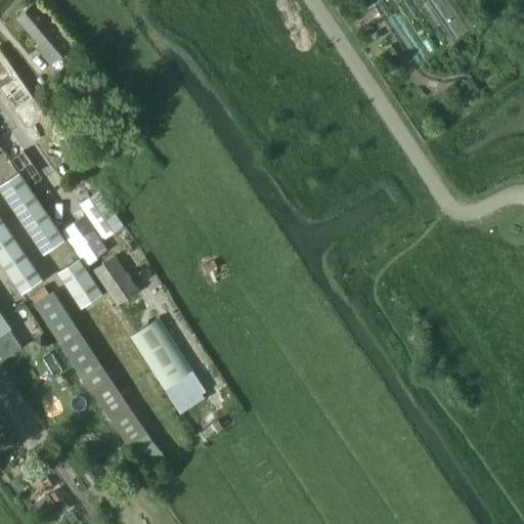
[(51,66),(72,47),(33,2),(16,17),(38,43),(35,46),(51,66)]
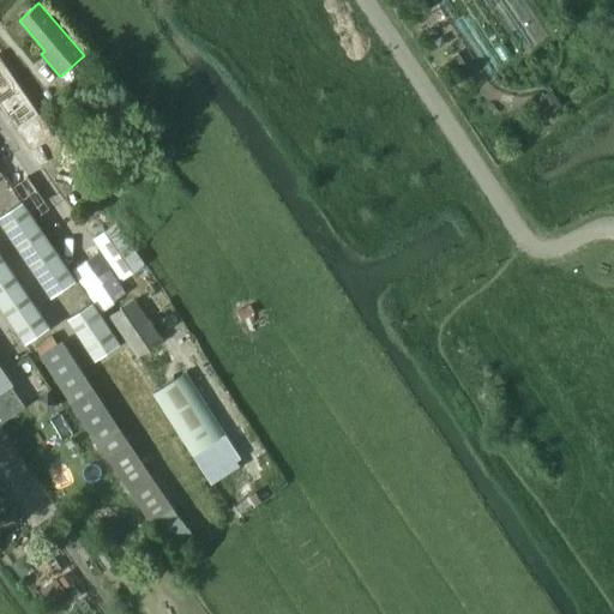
[(465,56),(459,60),(464,67),(470,62),(465,56)]
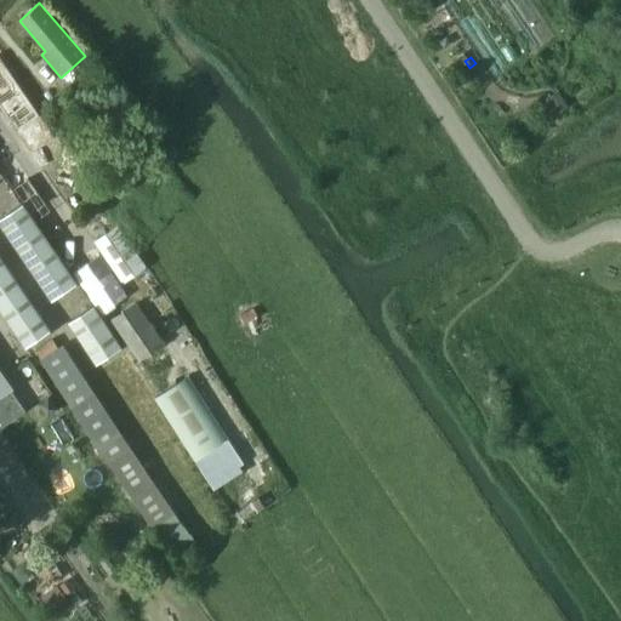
[(9,66),(0,70),(0,106),(5,115),(0,118),(0,124),(24,160),(56,138),(9,66)]
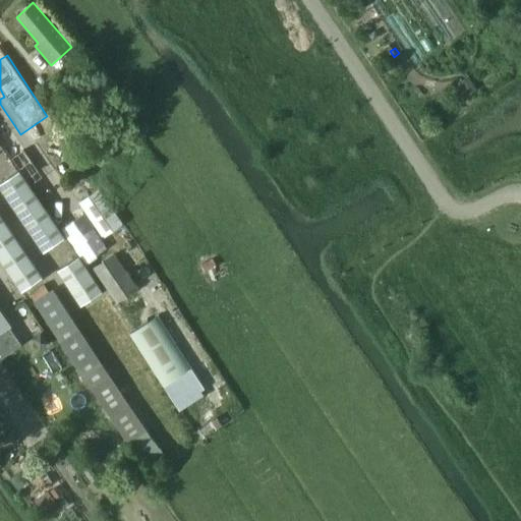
[(466,79),(458,84),(465,96),(473,91),(466,79)]
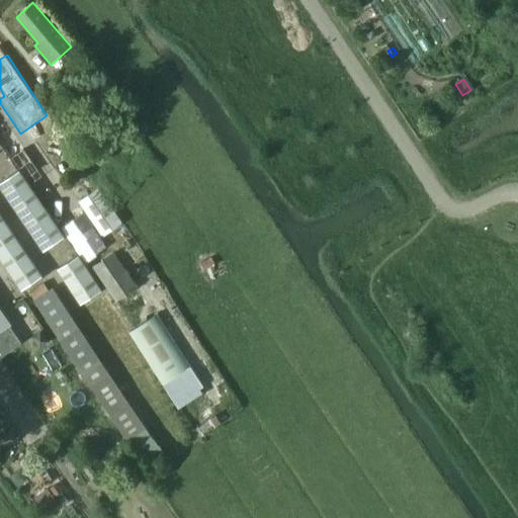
[(41,176),(10,131),(0,138),(0,142),(11,159),(12,159),(29,184),(41,176)]
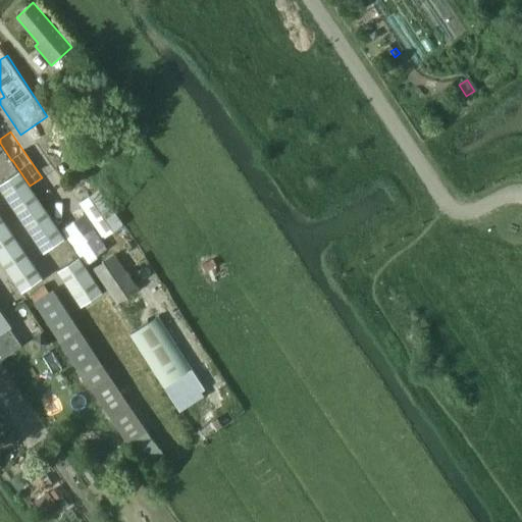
[(18,171),(0,184),(0,188),(44,253),(64,240),(18,171)]
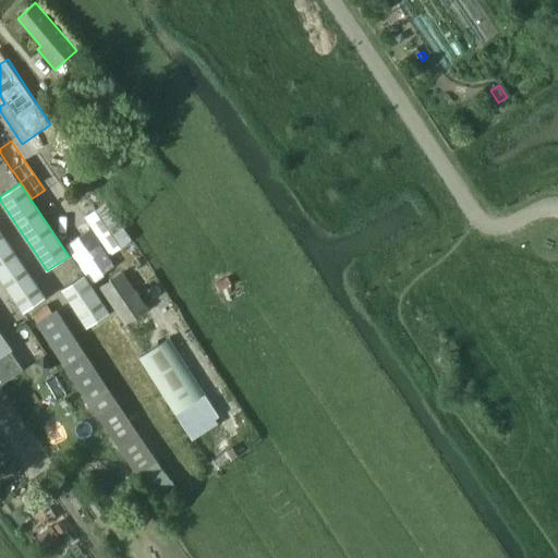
[(106,203),(84,218),(111,255),(132,240),(106,203)]
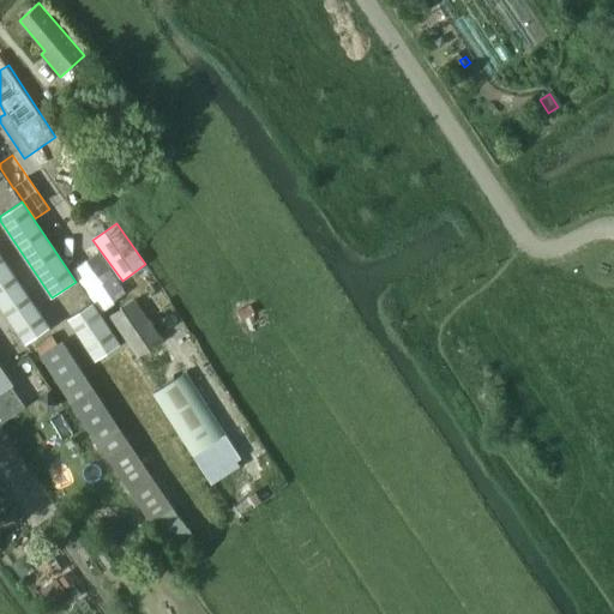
[(90,247),(67,263),(102,314),(125,299),(90,247)]
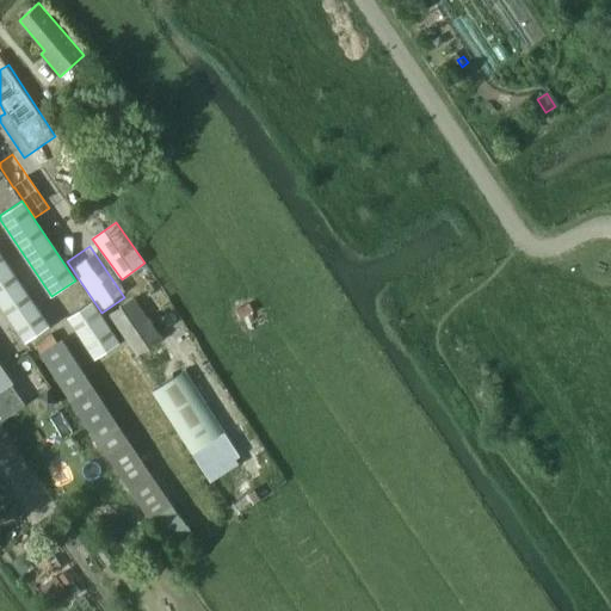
[(0,304),(25,343),(49,327),(0,254),(0,304)]
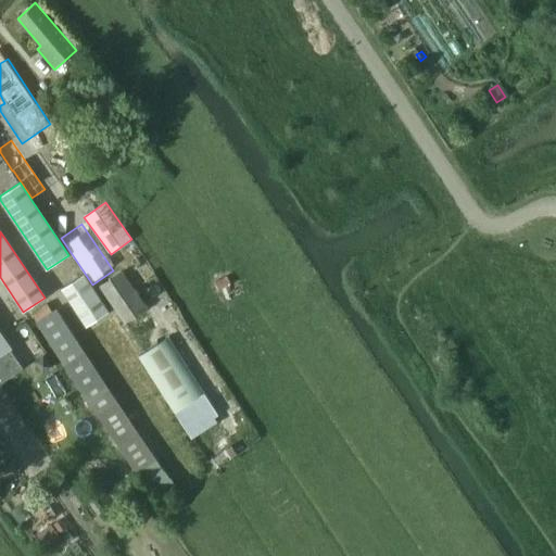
[(99,287),(124,324),(147,308),(122,272),(99,287)]
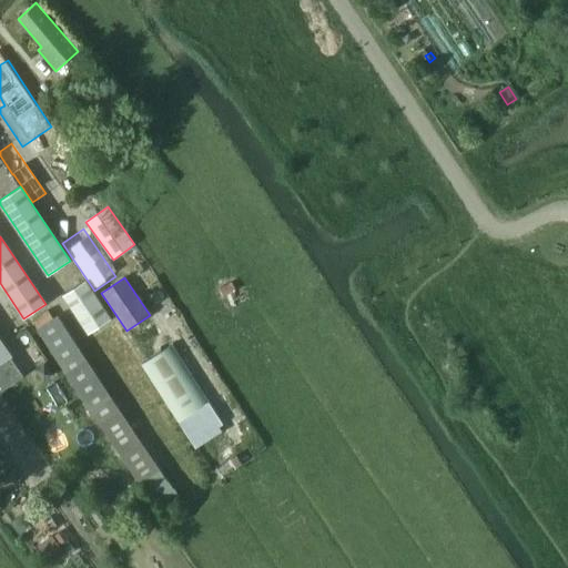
[(62,295),(89,334),(111,318),(84,281),(62,295)]
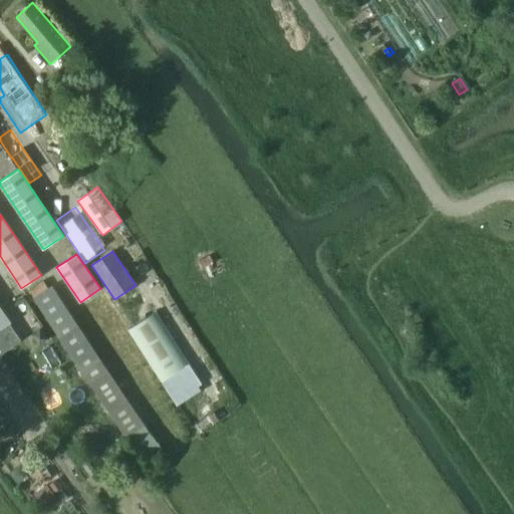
[(43,281),(29,291),(34,299),(48,289),(43,281)]
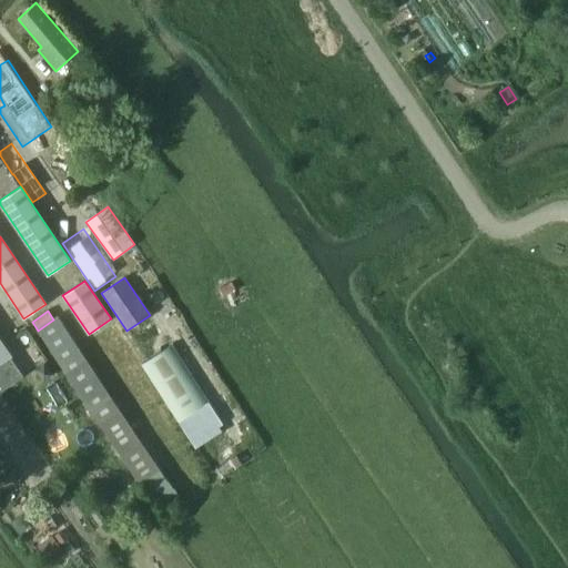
[(38,331),(36,332),(108,437),(130,422),(58,316),(53,320),(38,331)]
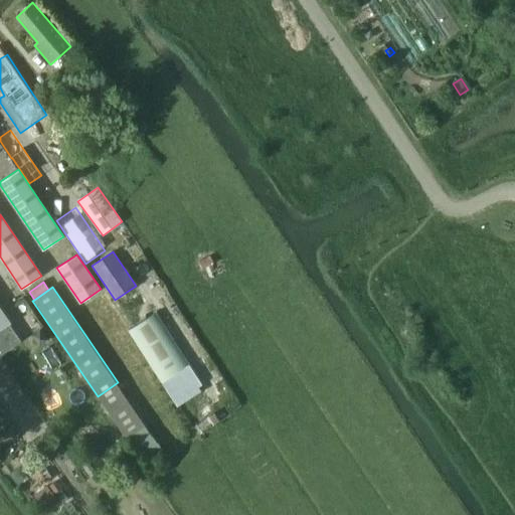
[(156,313),(129,331),(161,382),(188,365),(156,313)]
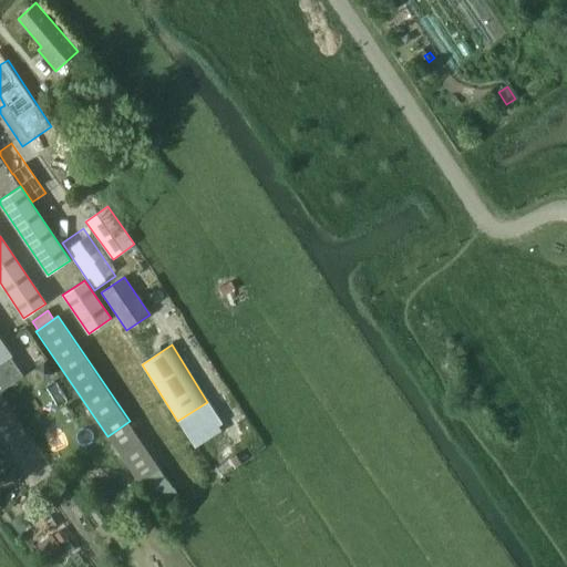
[(28,523),(22,526),(26,532),(31,528),(28,523)]
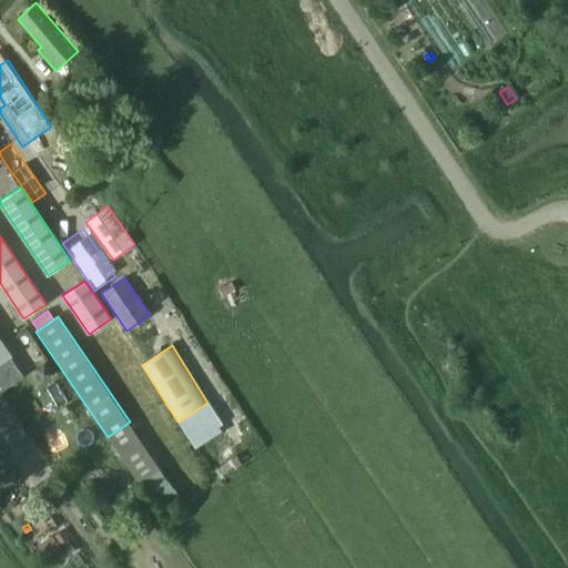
[(62,531),(54,536),(60,544),(67,539),(62,531)]
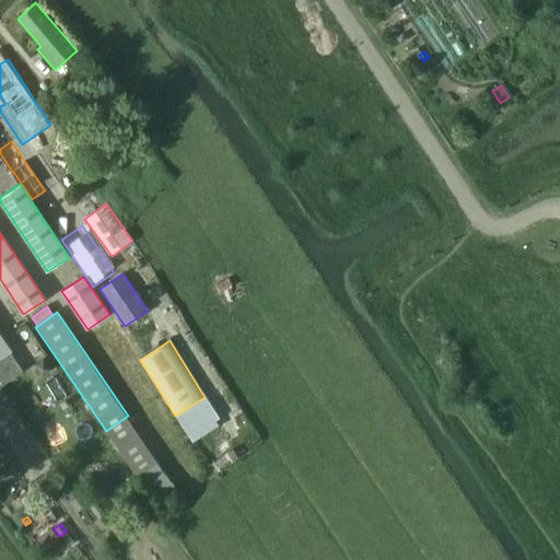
[(41,533),(35,536),(38,543),(45,538),(41,533)]
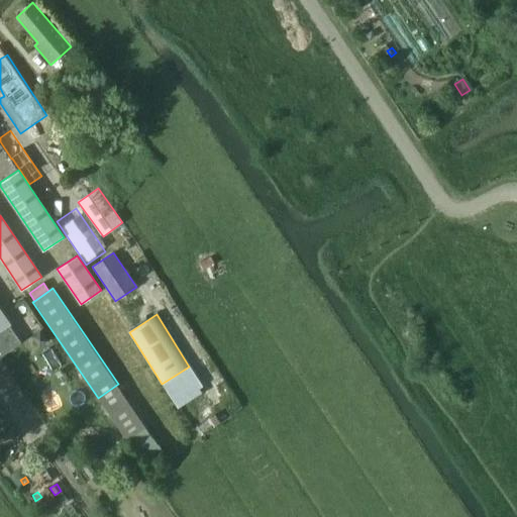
[(53,496),(39,505),(46,515),(60,506),(54,496),(53,496)]
